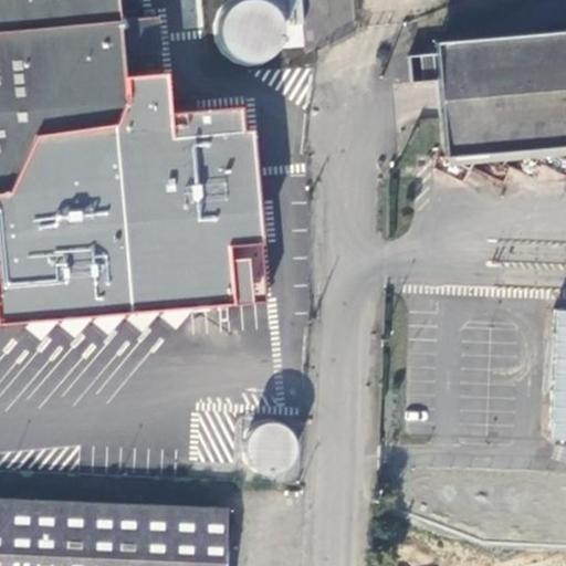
[(170,76),(119,81),(117,56),(160,53),(157,17),(123,19),(121,0),(0,0),(0,325),(238,305),(230,247),(264,244),(255,132),(244,132),(243,107),(174,115),(170,76)]
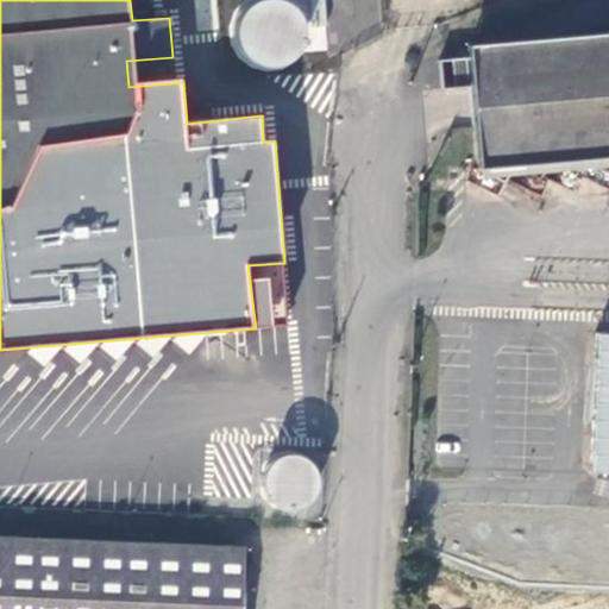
[(326,0),(239,0),(234,56),(321,63),(326,0)]
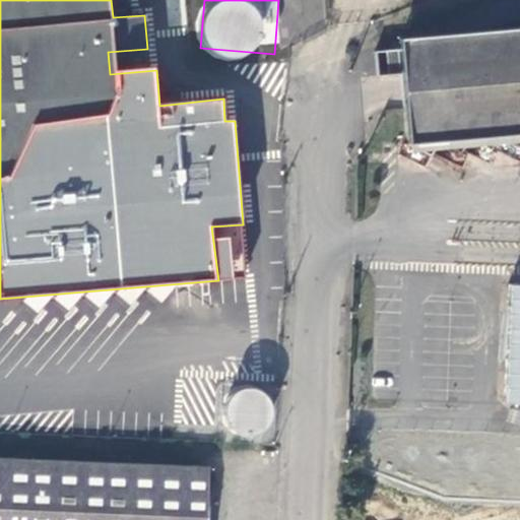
[(409,142),(519,132),(519,27),(400,39),(409,142)]
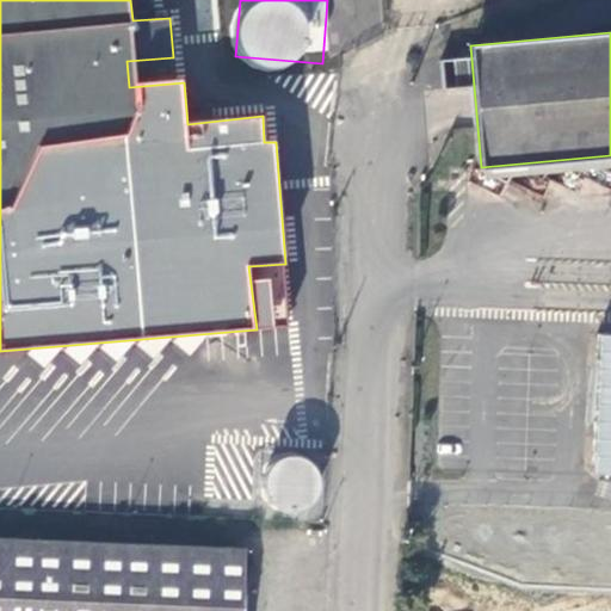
[(610,320),(604,320),(604,334),(599,334),(594,463),(610,463),(610,320)]
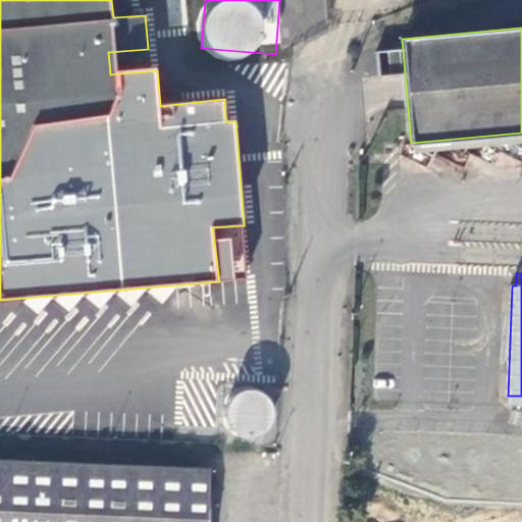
[(272,400),(236,388),(224,426),(261,437),(272,400)]
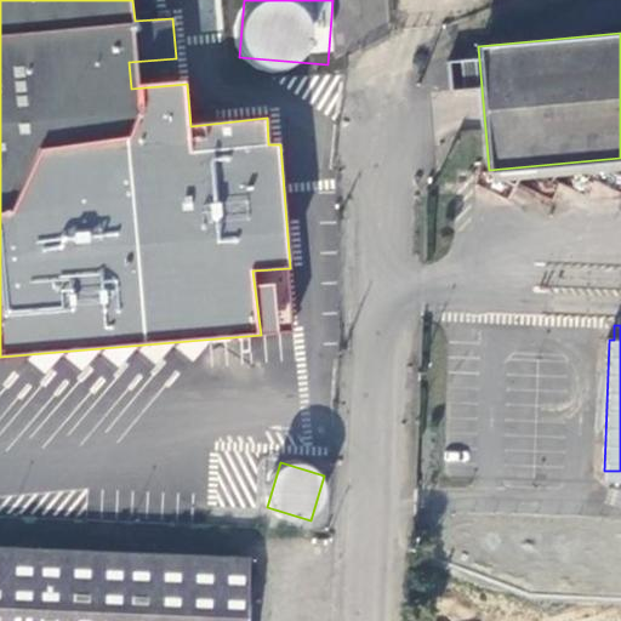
[(0,620),(246,620),(249,554),(0,542),(0,620)]
